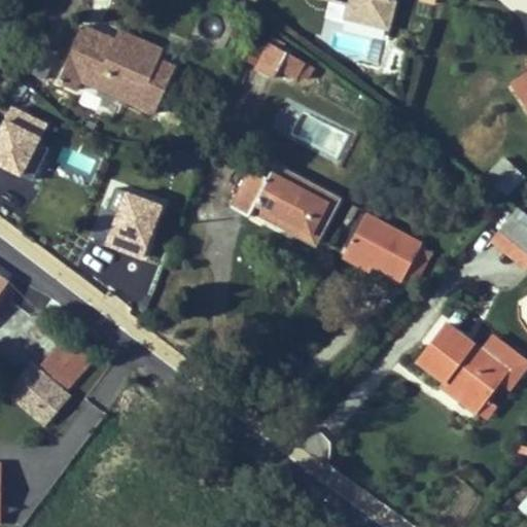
[(336,14),(386,27),(388,21),(362,14),(365,4),(348,0),(347,0),(327,0),(338,2),(336,14)]
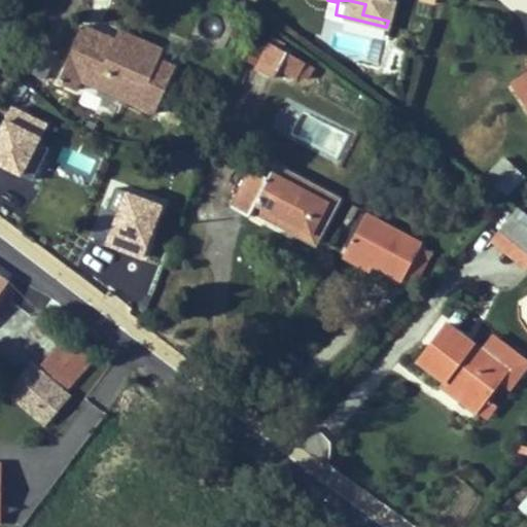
[(347,0),(348,0),(365,4),(362,14),(388,21),(392,0),(347,0)]
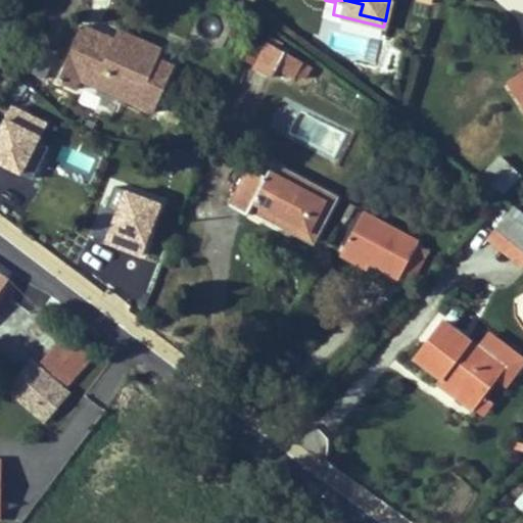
[(83,27),(59,82),(77,89),(81,82),(152,113),(174,66),(156,59),(115,41),(83,27)]
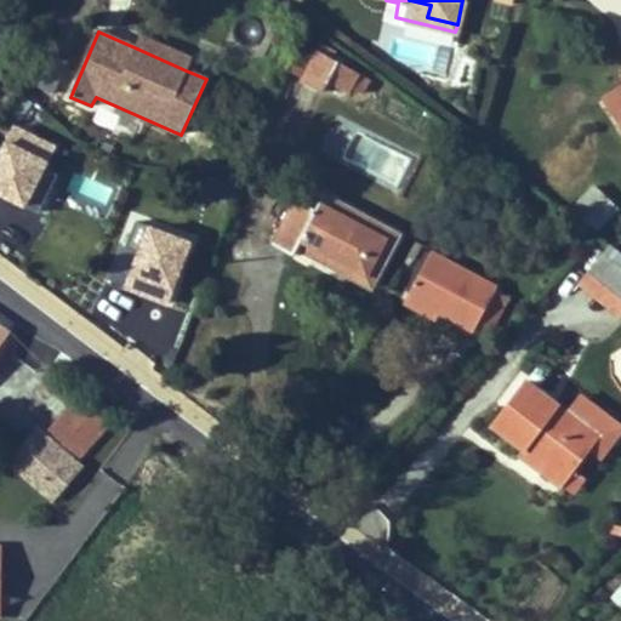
[(137,49),(186,70),(191,60),(141,38),(137,49)]
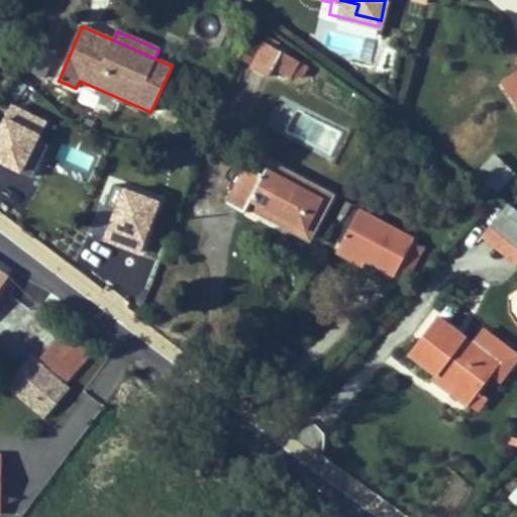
[(253,39),(241,64),(269,77),(274,68),(293,77),(300,63),(253,39)]
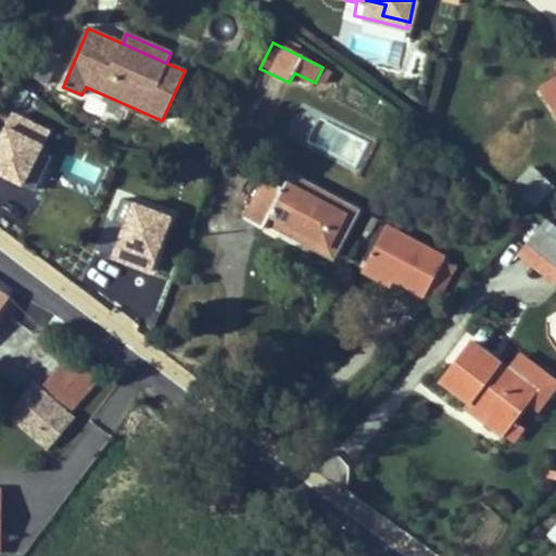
[(555,113),(555,79),(541,90),(555,113)]
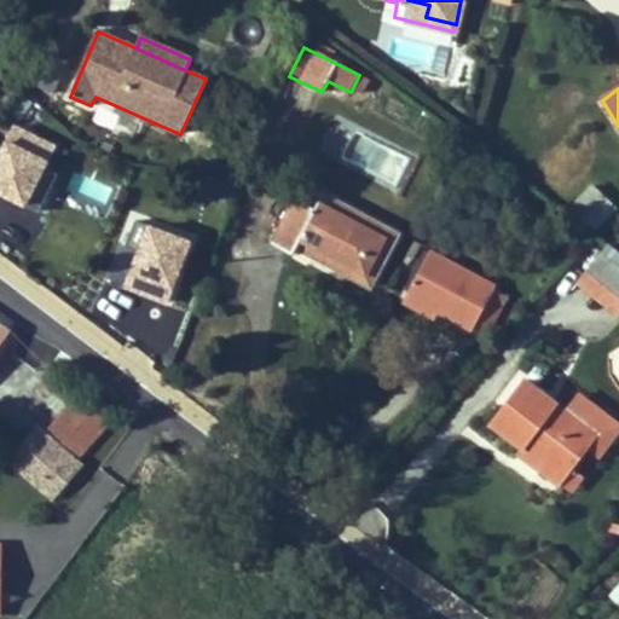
[(110,209),(117,186),(70,171),(63,194),(110,209)]
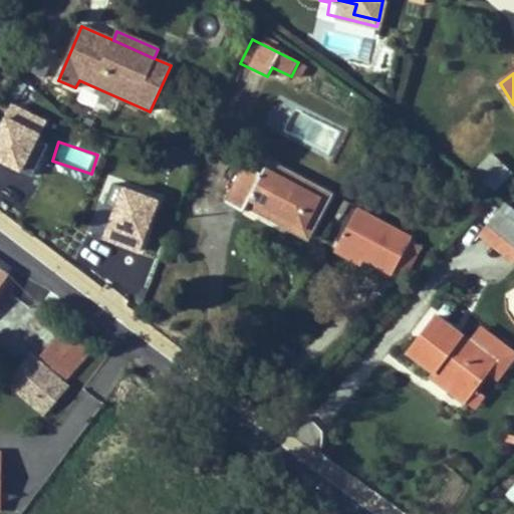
[(20,160),(0,146),(0,175),(6,180),(20,160)]
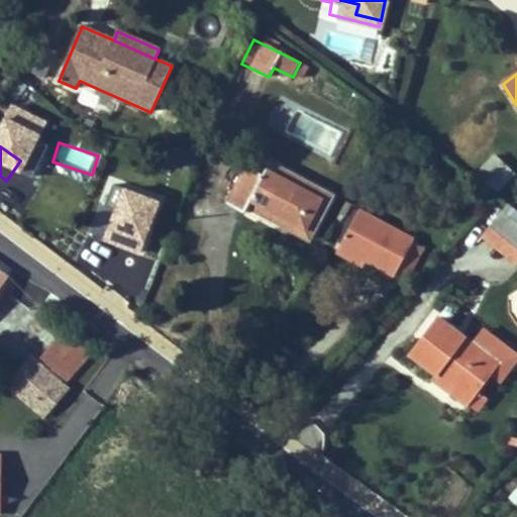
[(485,171),(481,174),(501,195),(516,179),(516,178),(496,158),(483,170),(485,171)]
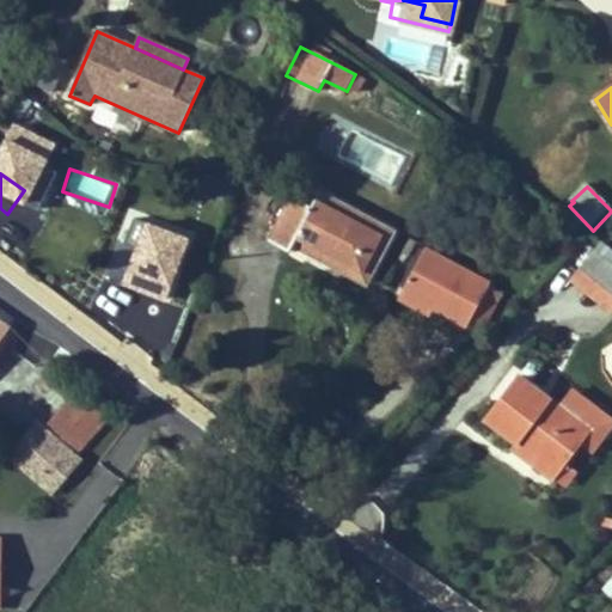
[(268,242),(288,252),(292,245),(295,239),(352,268),(348,275),(367,286),(393,234),(318,194),(311,208),(291,199),(268,242)]
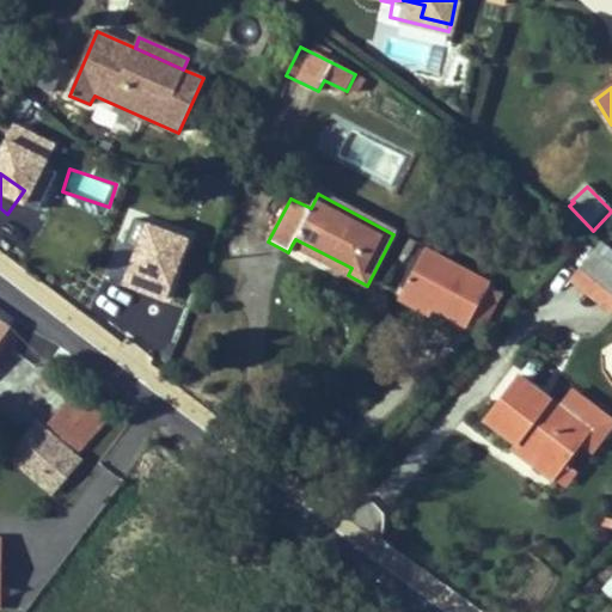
[(295,239),(292,245),(348,275),(352,268),(295,239)]
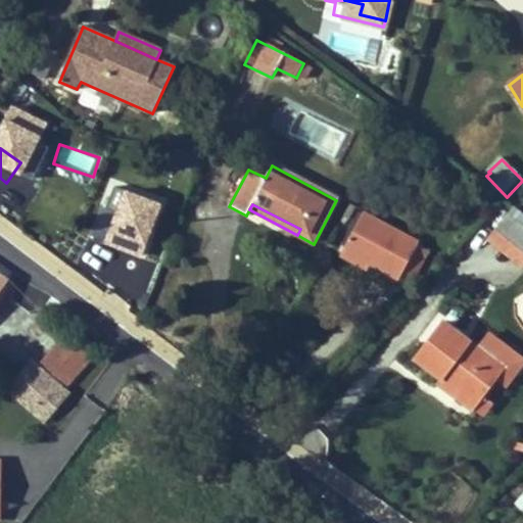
[(150,214),(144,231),(158,238),(167,220),(150,214)]
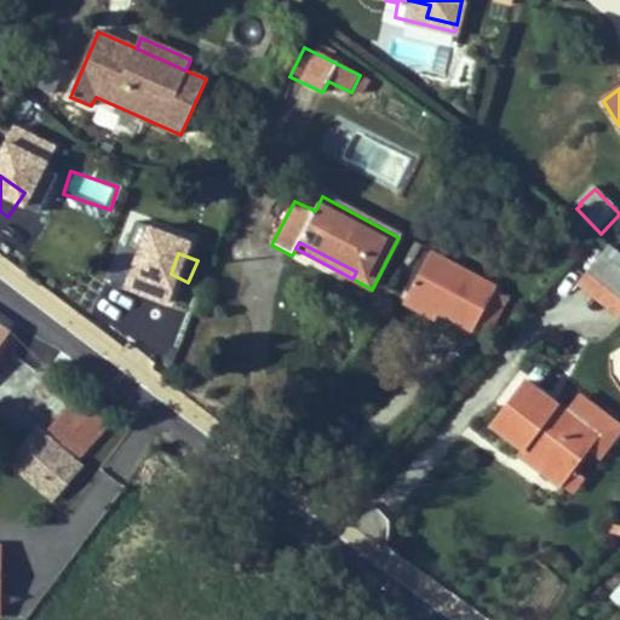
[(575,281),(600,300),(619,275),(619,269),(598,253),(575,281)]
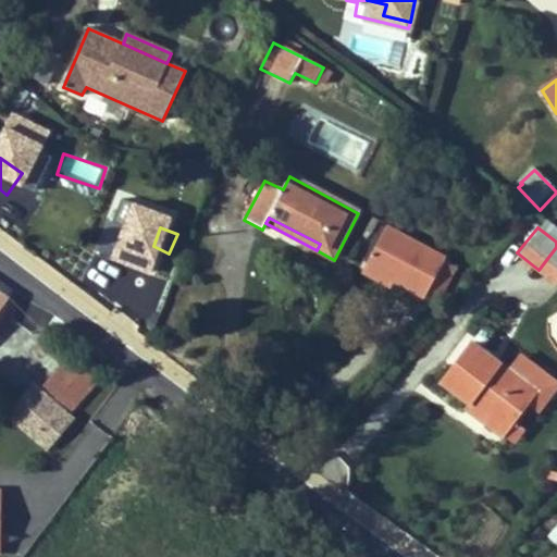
[(386,229),(366,269),(393,283),(424,299),(430,288),(445,259),(386,229)]
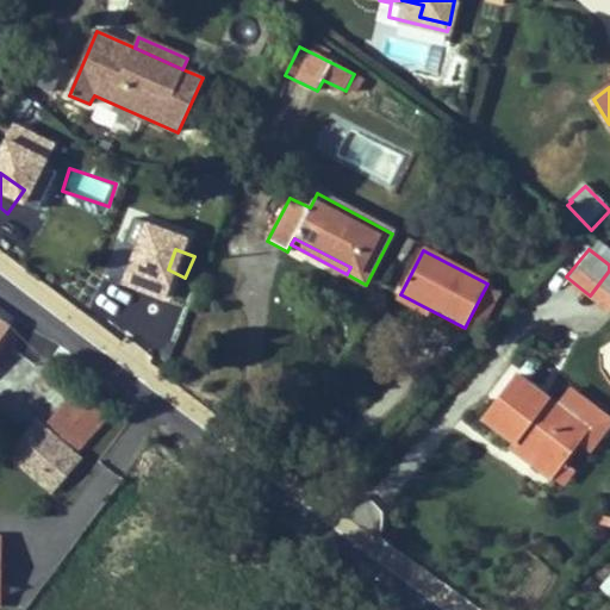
[(609,271),(590,296),(607,309),(609,303),(609,271)]
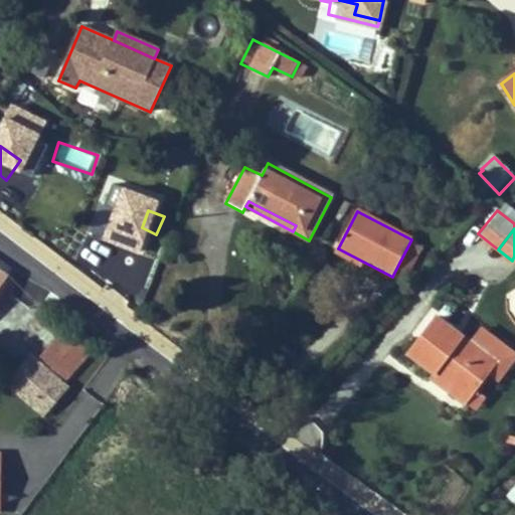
[(411,239),(397,267),(408,273),(422,245),(411,239)]
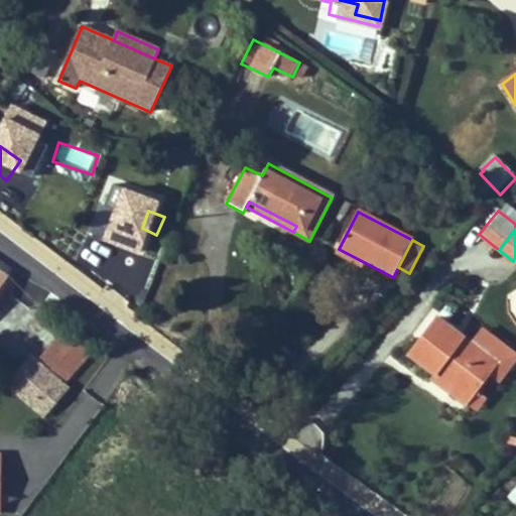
[(360,269),(364,262),(339,249),(335,255),(360,269)]
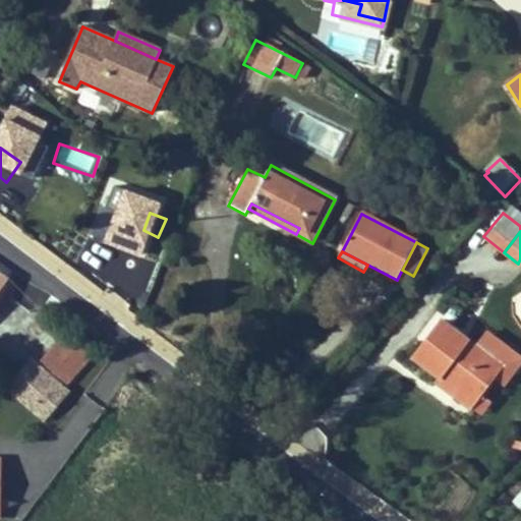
[(503,368),(441,320),(413,356),(441,379),(475,404),(483,393),(503,368)]
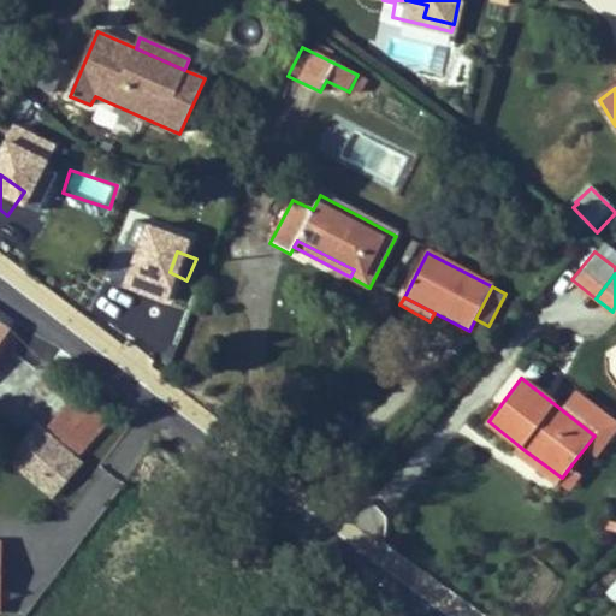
[(66,404),(43,432),(77,460),(108,421),(63,384),(54,394),(66,404)]
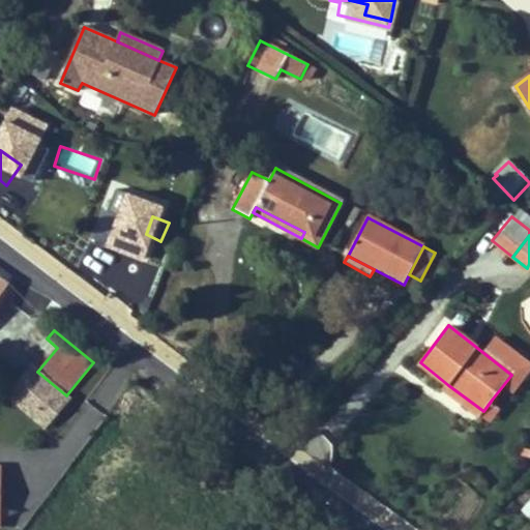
[(448,385),(444,390),(479,416),(483,411),(448,385)]
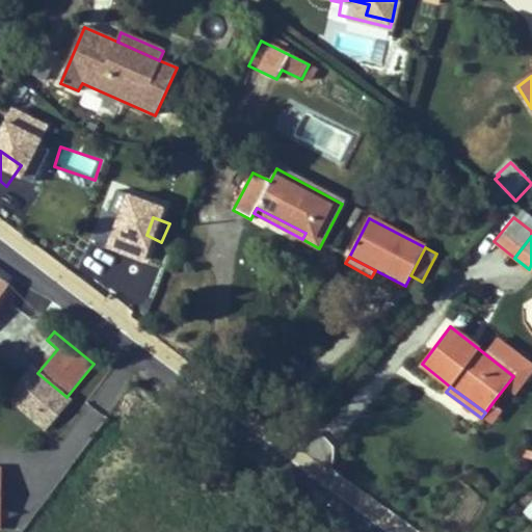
[(494,401),(485,413),(481,418),(490,425),(503,409),(494,401)]
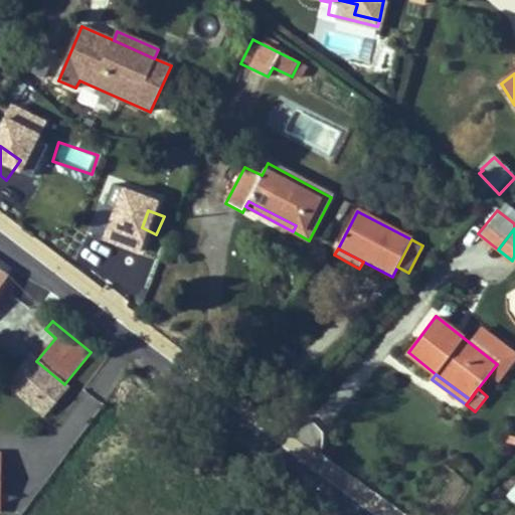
[(514,506),(514,486),(505,499),(514,506)]
